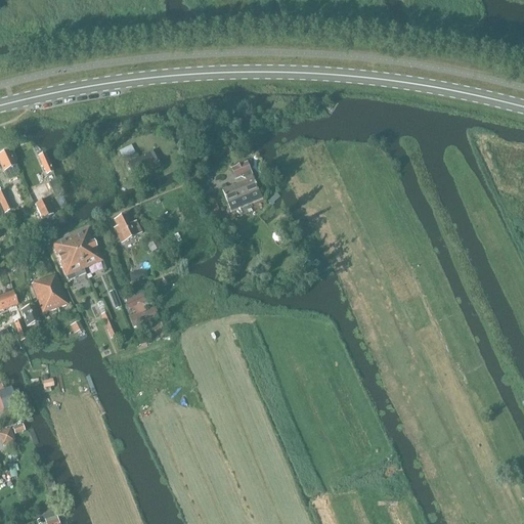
[(131,145),(119,151),(123,160),(125,159),(135,154),(131,145)]
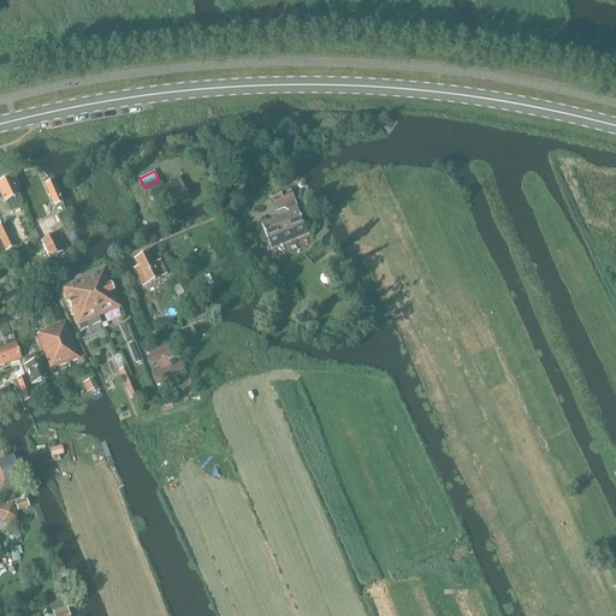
[(0,183),(0,194),(6,206),(13,220),(7,224),(16,240),(25,235),(10,201),(18,196),(10,179),(7,181),(6,179),(3,181),(3,183),(0,183)]
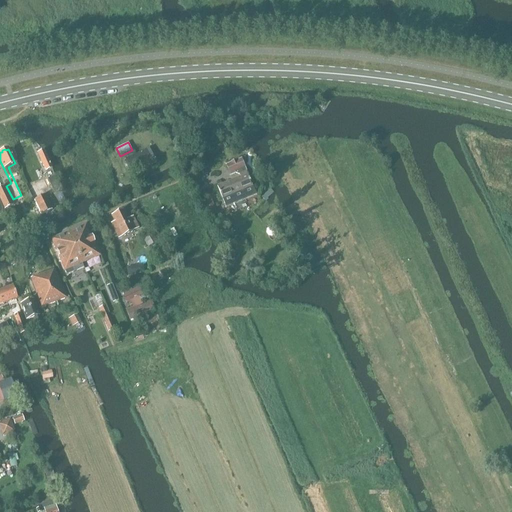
[(125,160),(129,169),(140,164),(143,170),(156,164),(148,149),(125,160)]
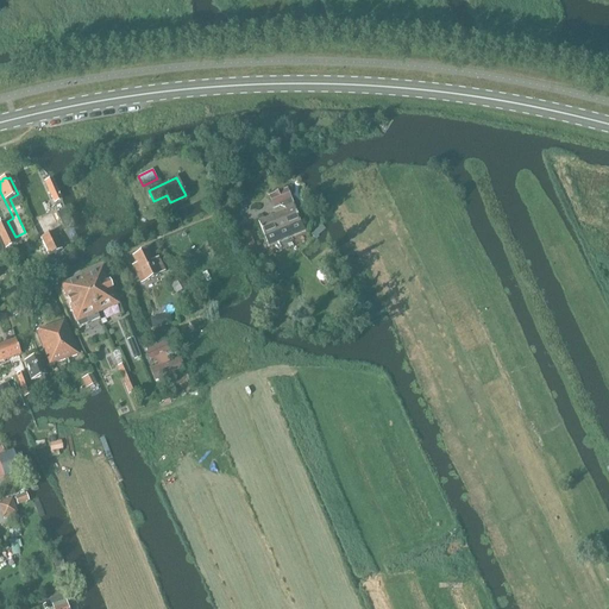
[(52,180),(43,183),(54,205),(62,201),(52,180)]
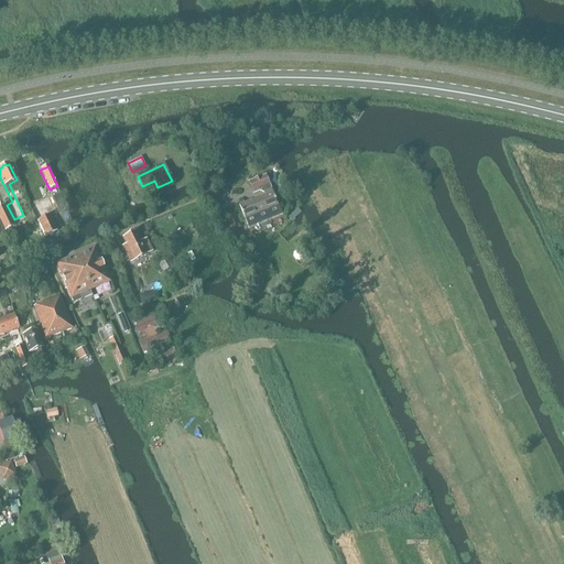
[(250,182),(255,193),(260,191),(263,193),(266,195),(239,206),(246,220),(279,206),(267,175),(250,182)]
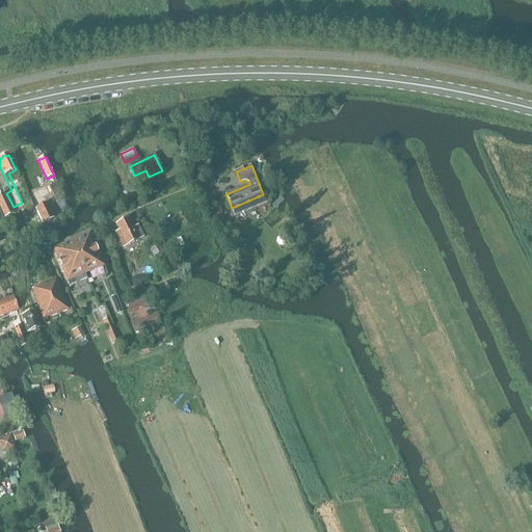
[(49,186),(54,197),(61,194),(56,183),(49,186)]
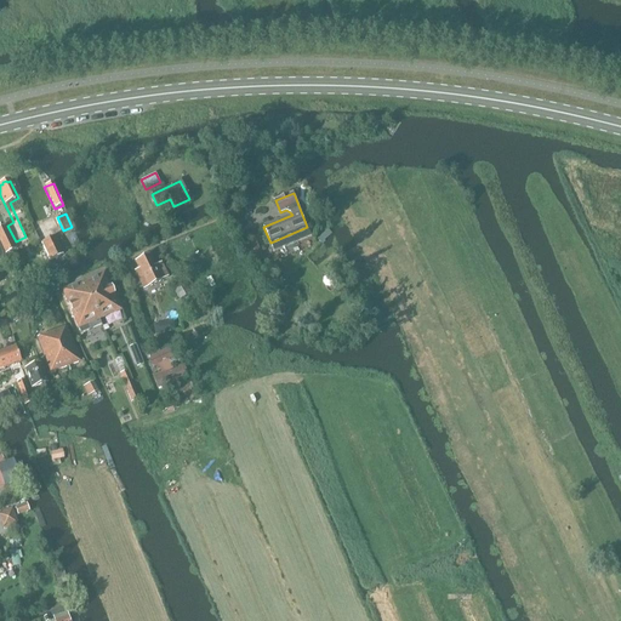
[(5,227),(0,228),(0,244),(5,254),(15,249),(5,227)]
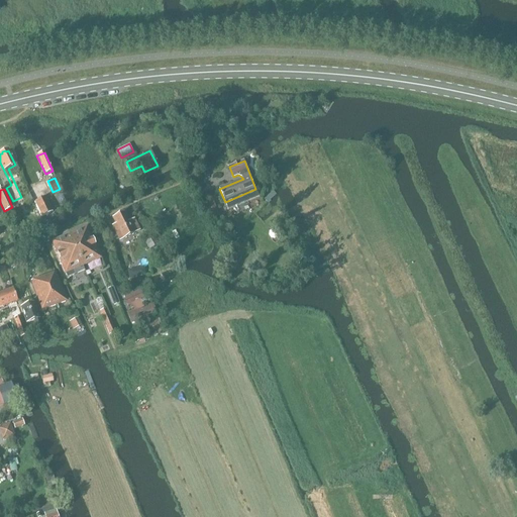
[(34,203),(41,217),(53,212),(45,198),(34,203)]
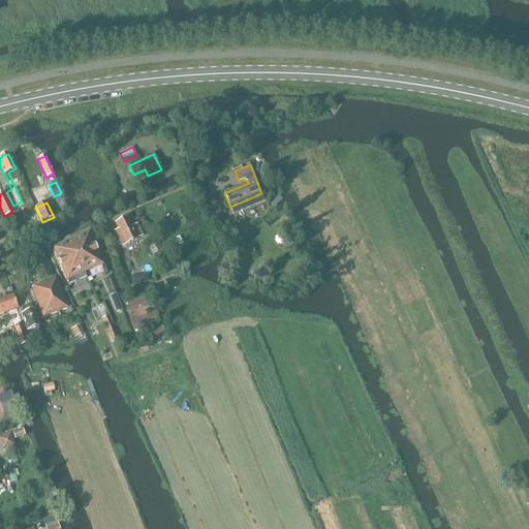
[(218,206),(211,209),(216,222),(224,219),(218,206)]
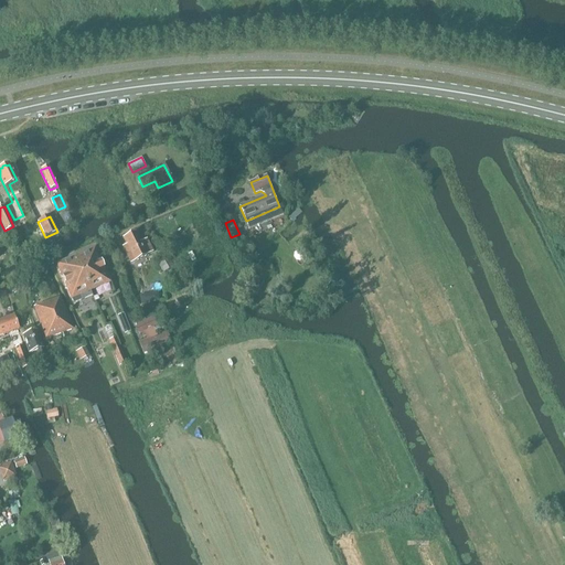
[(123,247),(130,264),(147,256),(136,232),(123,238),(126,245),(123,247)]
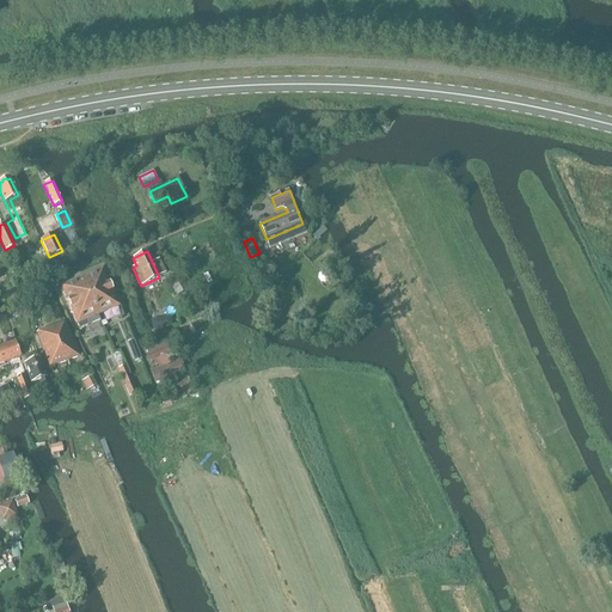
[(61,286),(77,324),(79,329),(89,325),(86,320),(118,306),(103,268),(61,286)]
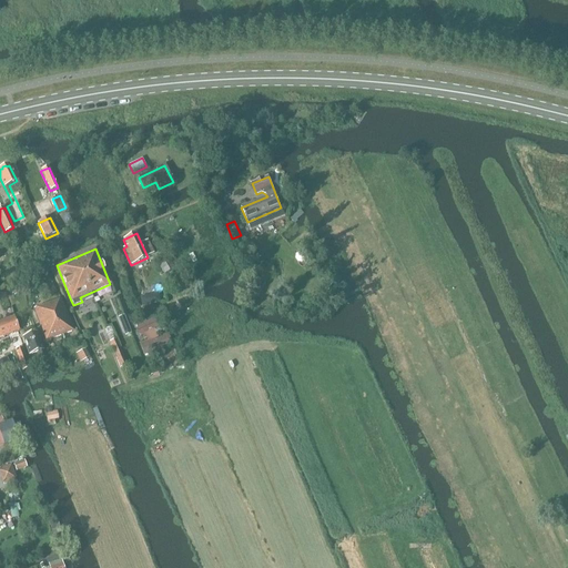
[(155,259),(172,286),(181,281),(164,253),(155,259)]
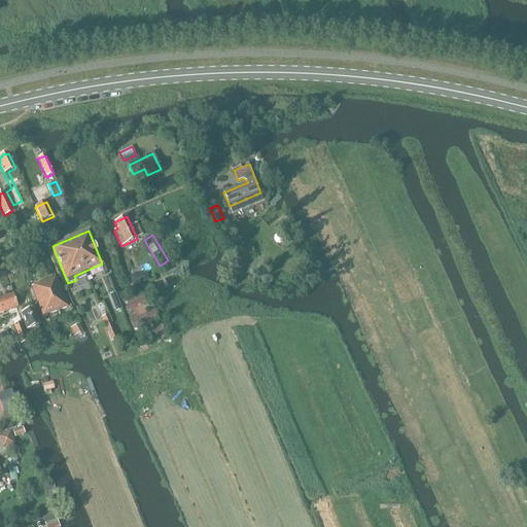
[(138,275),(130,276),(132,284),(140,282),(138,275)]
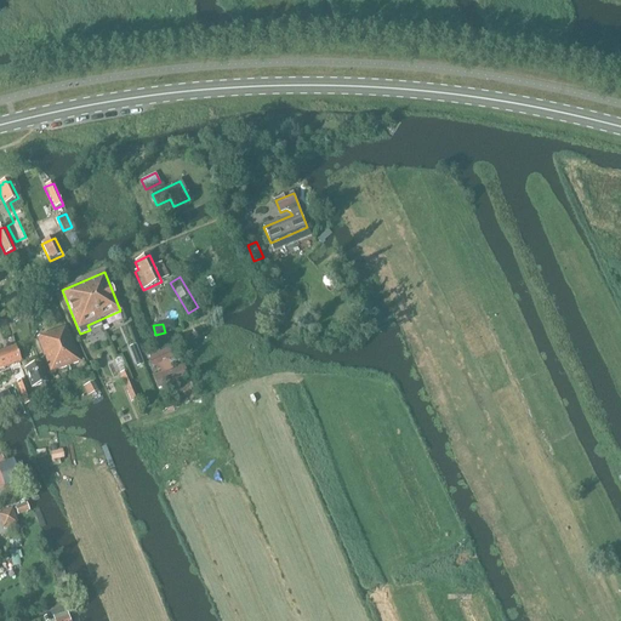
[(36,339),(51,372),(80,363),(66,328),(36,339)]
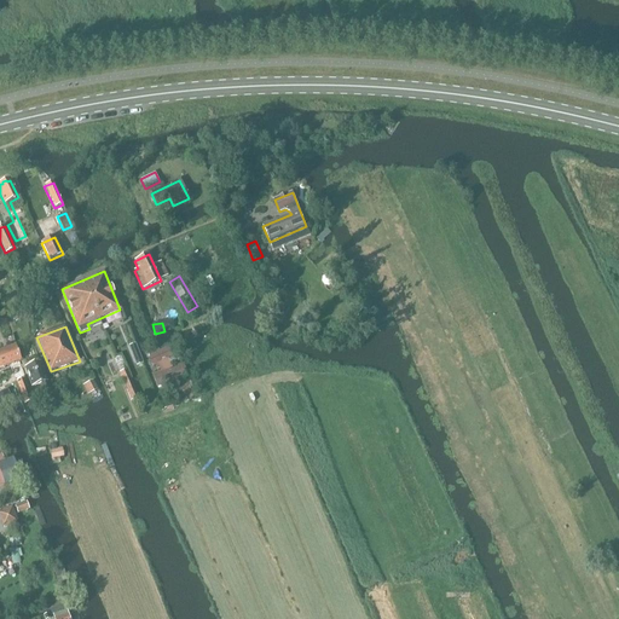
[(115,357),(126,353),(116,330),(105,335),(115,357)]
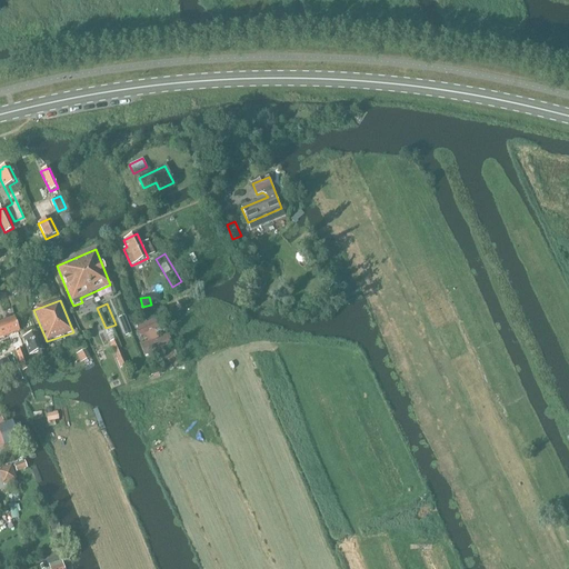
[(127,315),(119,317),(123,335),(131,333),(127,315)]
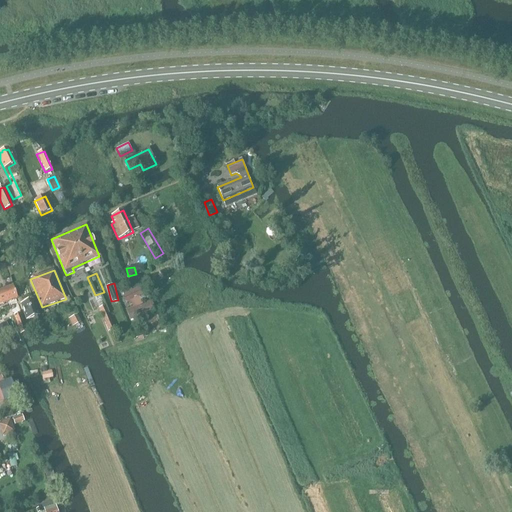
[(0,290),(0,304),(17,298),(12,286),(0,290)]
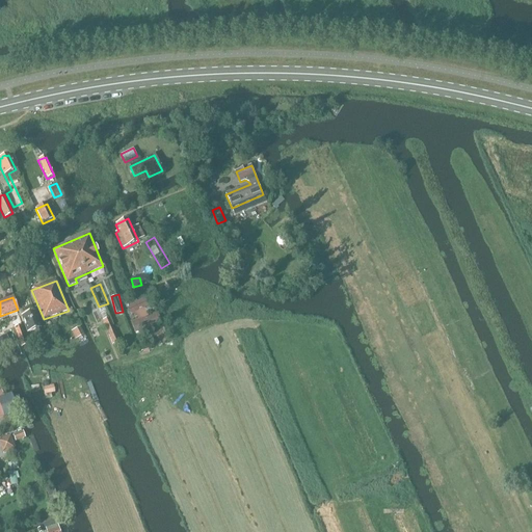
[(126,304),(130,315),(151,306),(148,297),(126,304)]
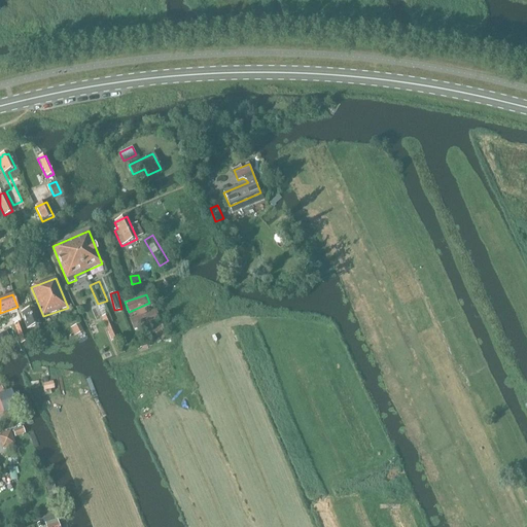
[(103,303),(98,305),(102,315),(107,313),(103,303)]
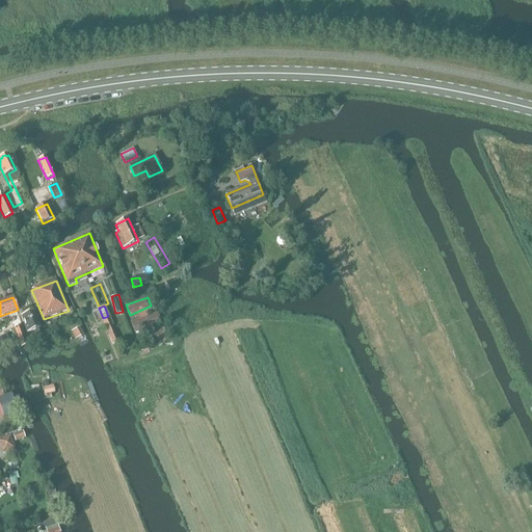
[(21,316),(27,333),(34,330),(36,338),(43,336),(34,312),(21,316)]
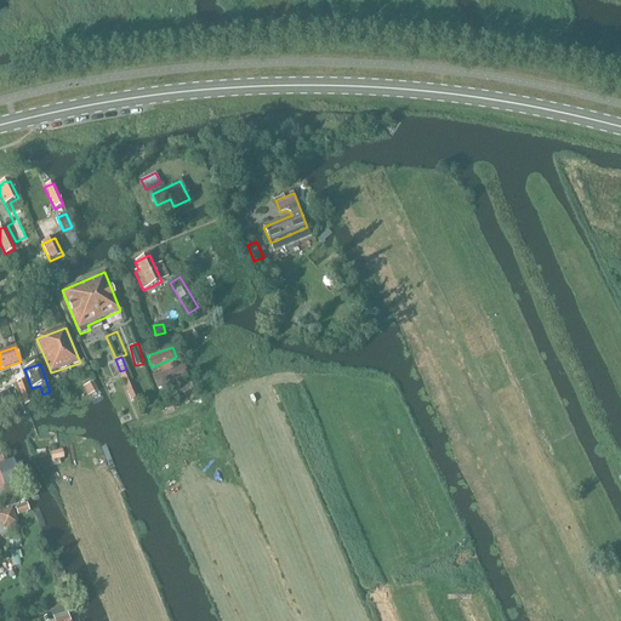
[(153,376),(158,388),(188,377),(183,365),(153,376)]
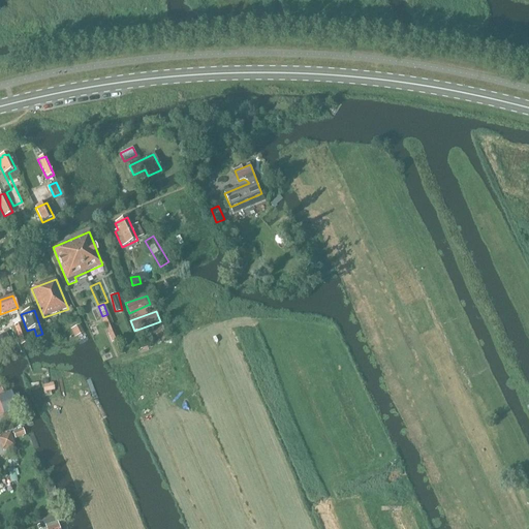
[(115,333),(111,322),(104,325),(110,336),(115,333)]
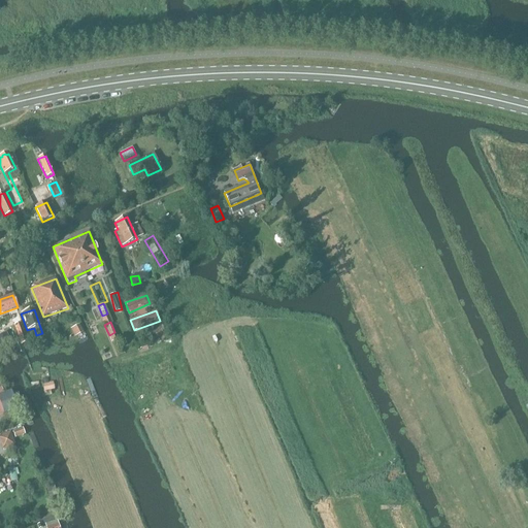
[(13,326),(19,337),(25,335),(20,323),(13,326)]
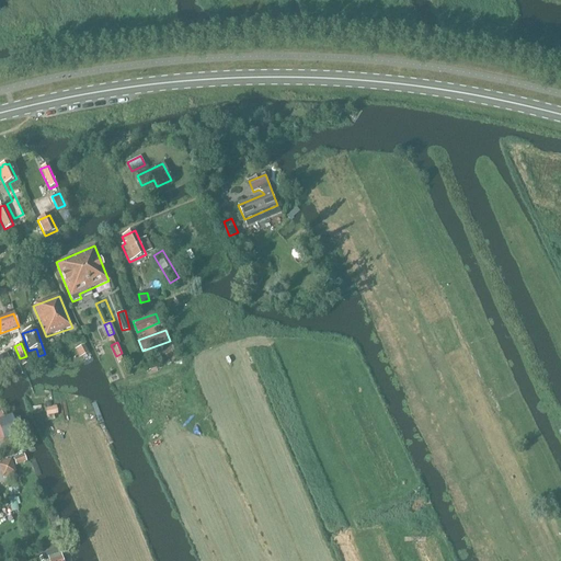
[(88,354),(83,345),(77,348),(81,357),(88,354)]
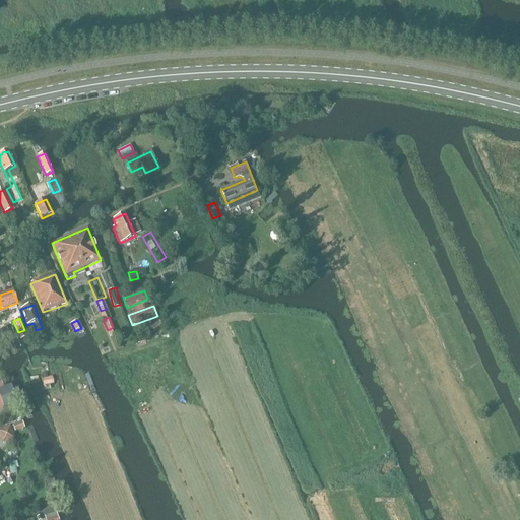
[(18,332),(20,339),(26,337),(24,330),(18,332)]
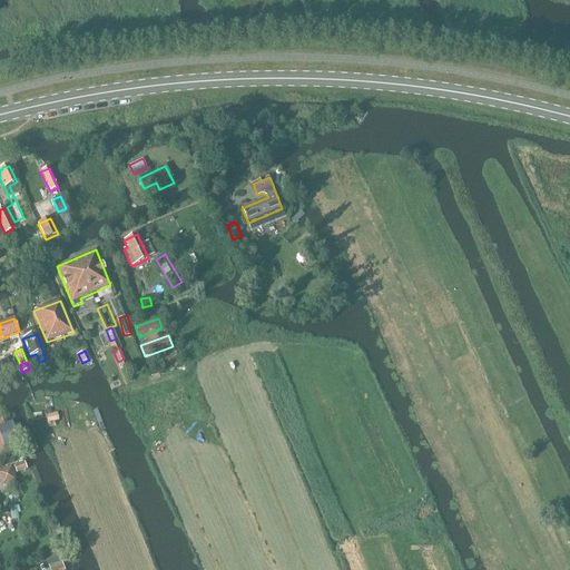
[(48,423),(59,422),(59,413),(53,413),(52,410),(46,411),(48,423)]
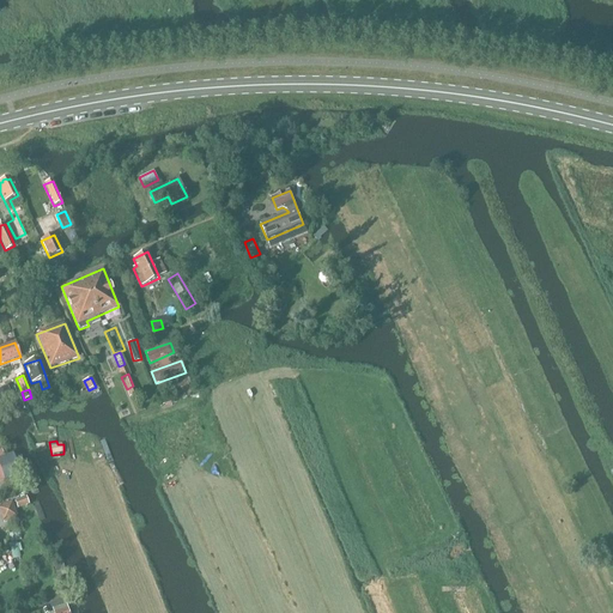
[(5,459),(2,451),(0,451),(0,477),(2,477),(4,479),(20,473),(13,455),(5,459)]
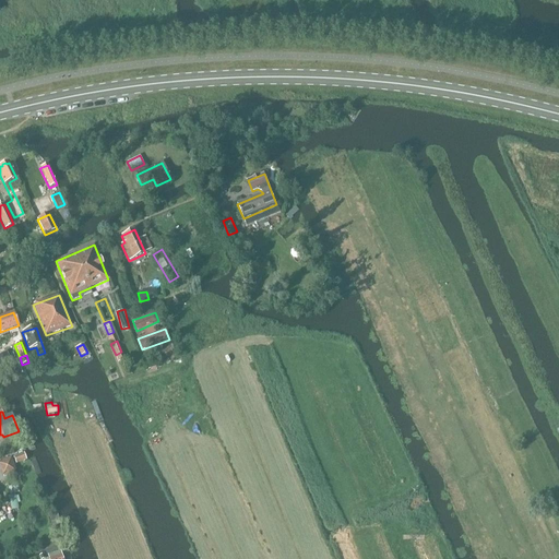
[(13,458),(15,464),(26,460),(24,453),(13,458)]
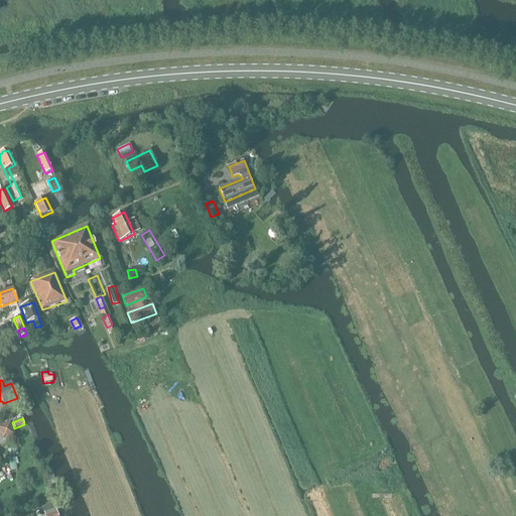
[(9,423),(0,426),(0,433),(1,434),(12,430),(9,423)]
